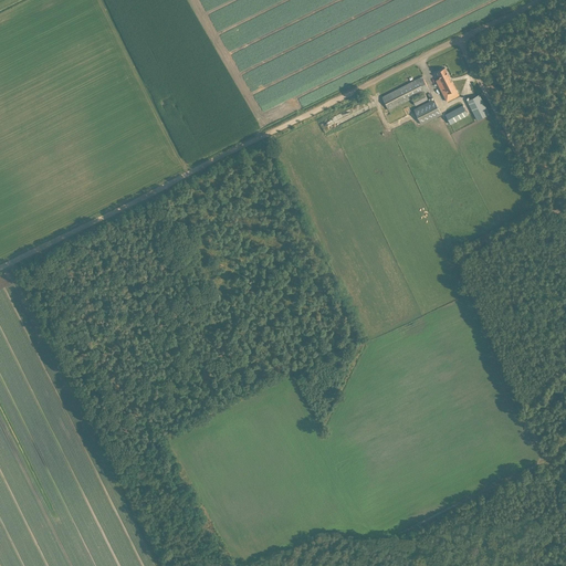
[(440,77),(436,80),(447,102),(460,95),(446,67),(437,71),(440,77)]
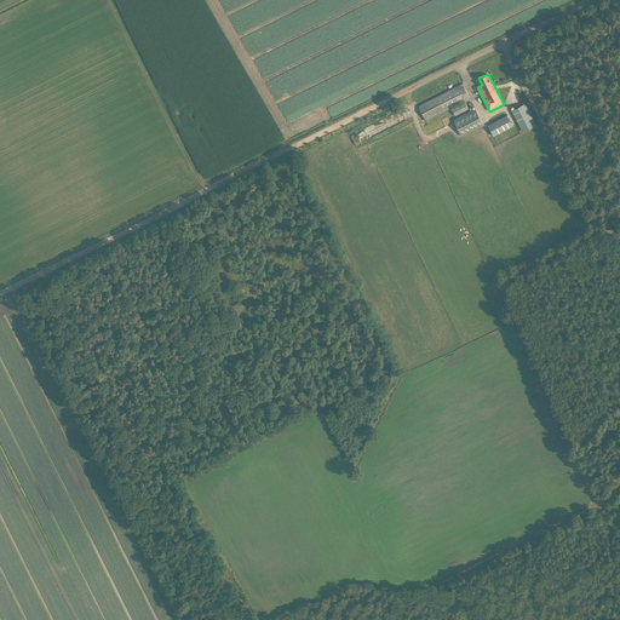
[(426,120),(451,108),(455,115),(469,109),(464,101),(470,98),(463,84),(419,105),(426,120)]
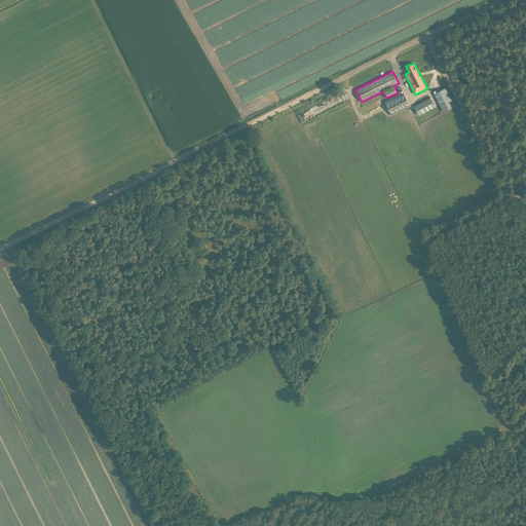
[(444,112),(454,106),(455,106),(445,87),(434,94),(444,112)]
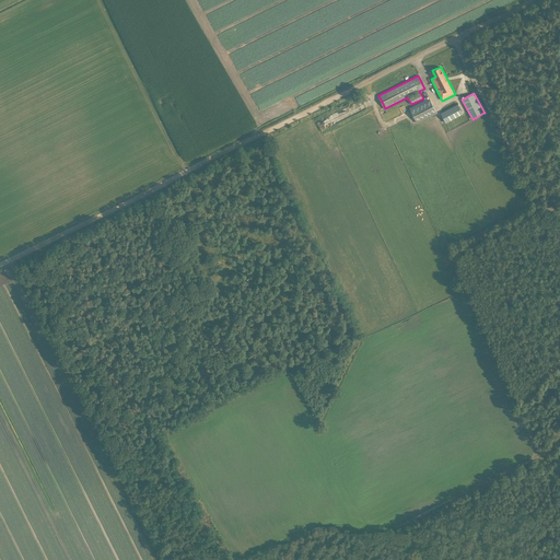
[(418,124),(438,113),(430,97),(427,98),(424,101),(409,107),(418,124)]
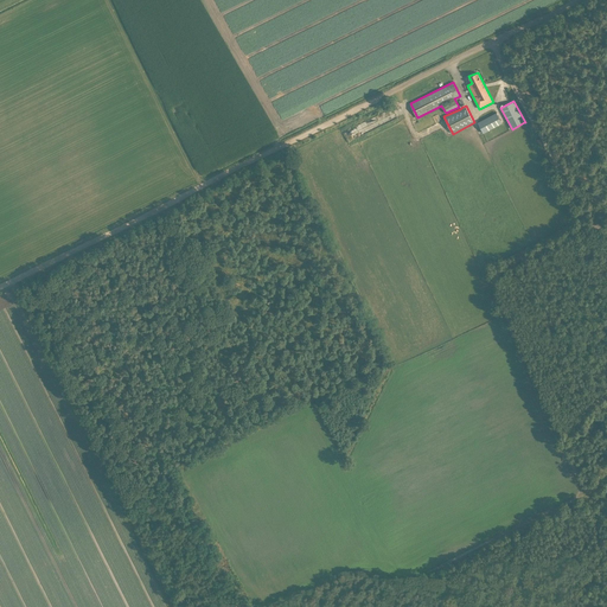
[(478,122),(484,133),(503,123),(497,113),(478,122)]
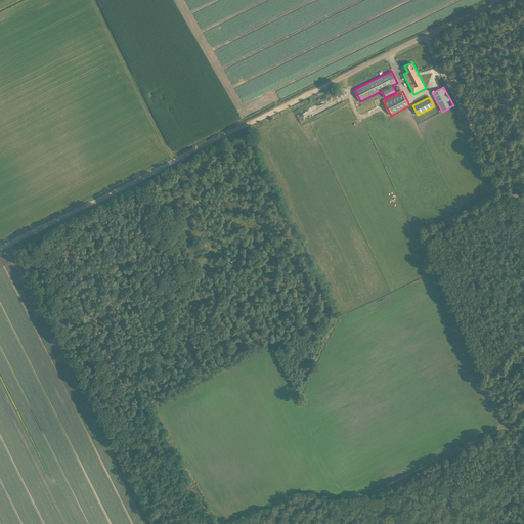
[(301,120),(318,113),(316,108),(324,104),(322,101),(298,113),(301,120)]
